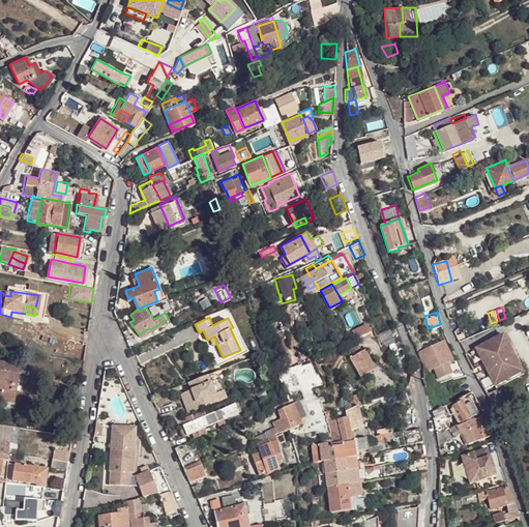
[(368,323),(352,329),(353,332),(369,326),(368,323)]
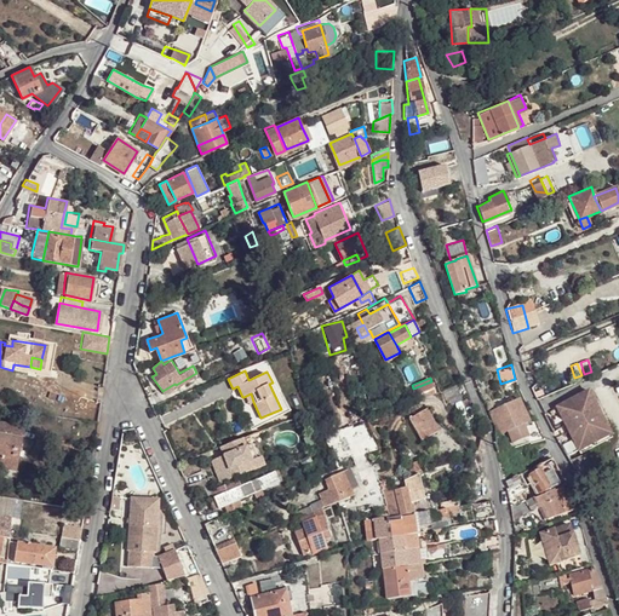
[(413,389),(418,399),(436,392),(431,381),(413,389)]
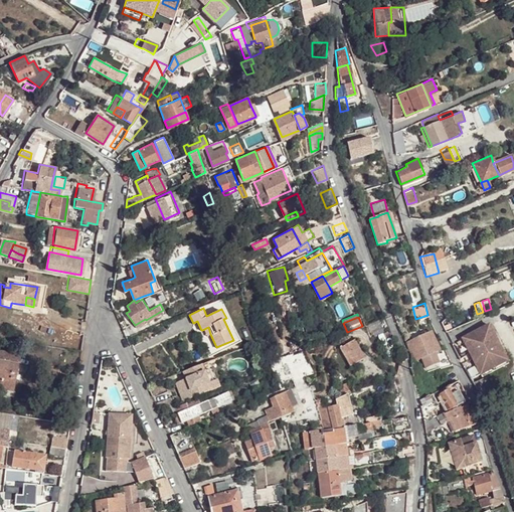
[(377,319),(366,324),(369,335),(382,330),(377,319)]
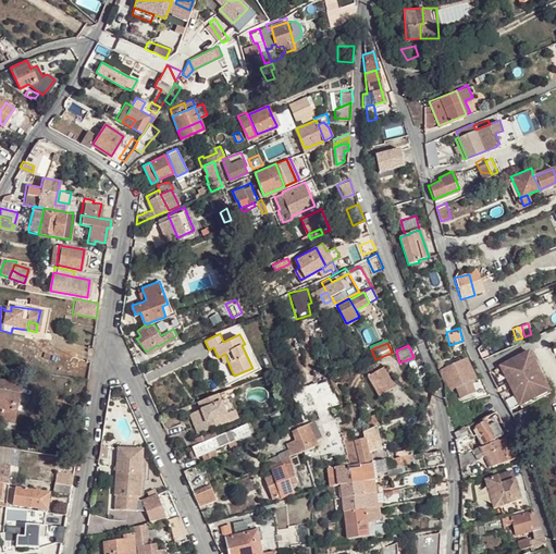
[(501,366),(518,406),(548,393),(531,353),(501,366)]
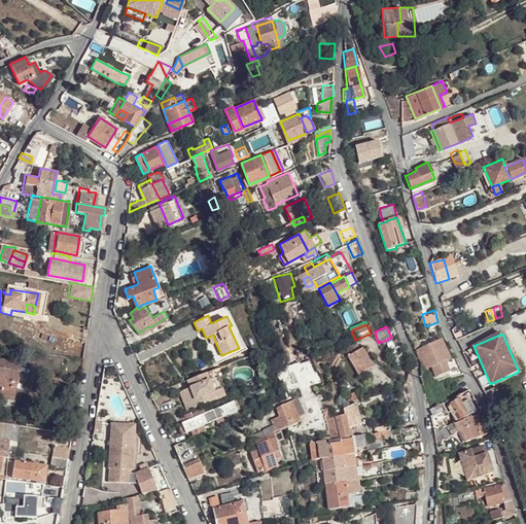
[(440,338),(419,347),(428,367),(431,365),(434,375),(448,370),(443,359),(449,357),(440,338)]
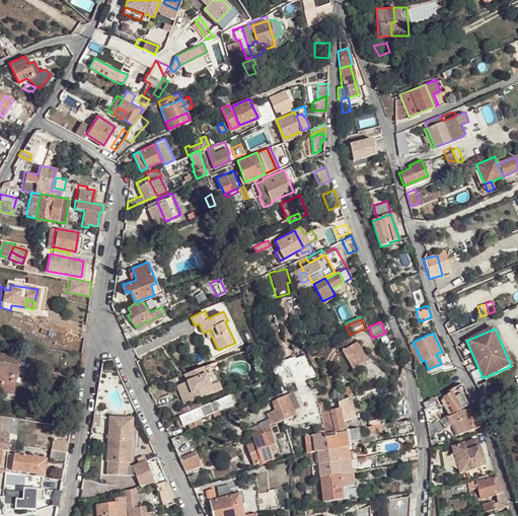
[(357,340),(342,348),(351,366),(366,359),(357,340)]
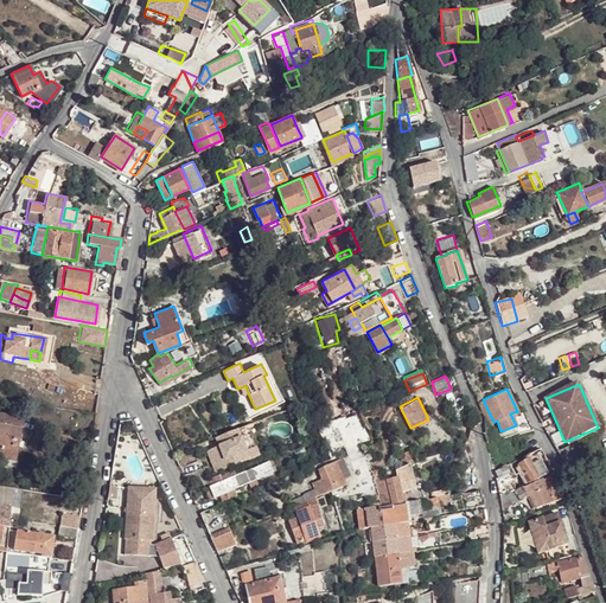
[(483,399),(479,401),(491,423),(493,422),(483,399)]
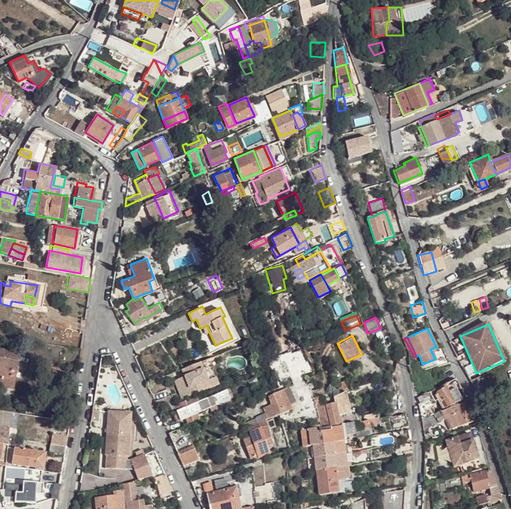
[(0,388),(0,383),(8,384),(12,366),(13,362),(17,361),(19,353),(12,351),(0,348),(0,388)]
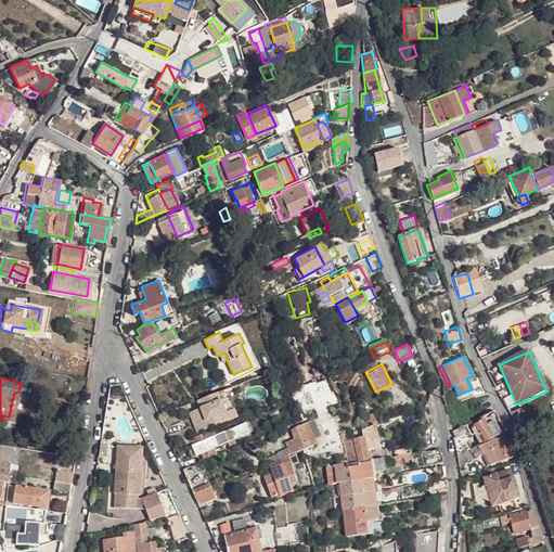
[(192,408),(201,429),(239,415),(231,394),(223,397),(220,389),(203,396),(206,402),(203,403),(192,408)]
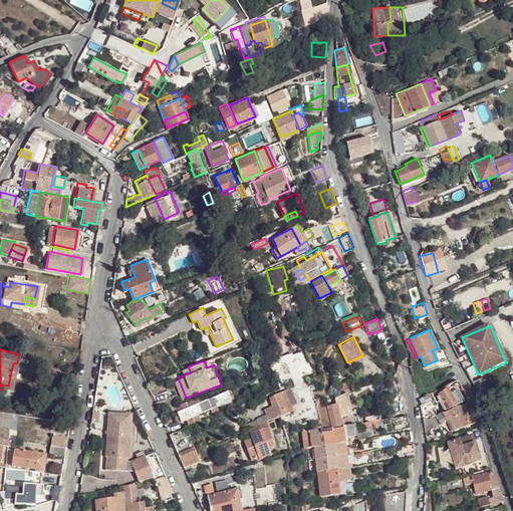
[(444,408),(447,407),(465,401),(458,388),(451,392),(448,387),(439,392),(437,395),(442,403),(444,408)]
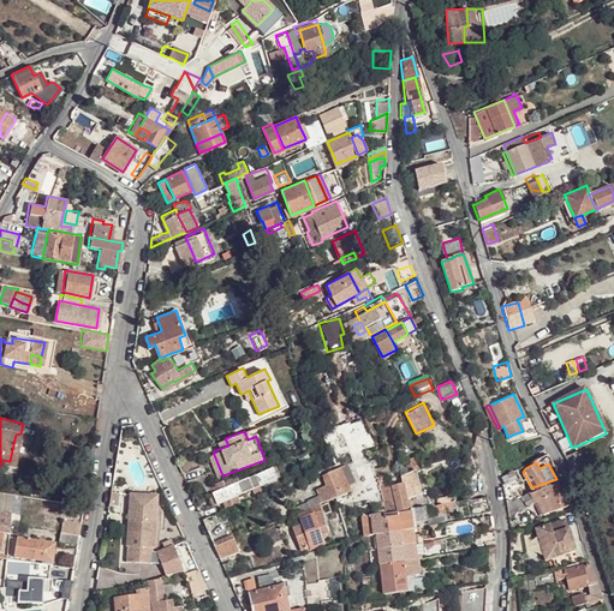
[(355,481),(346,463),(341,466),(349,483),(350,484),(355,481)]
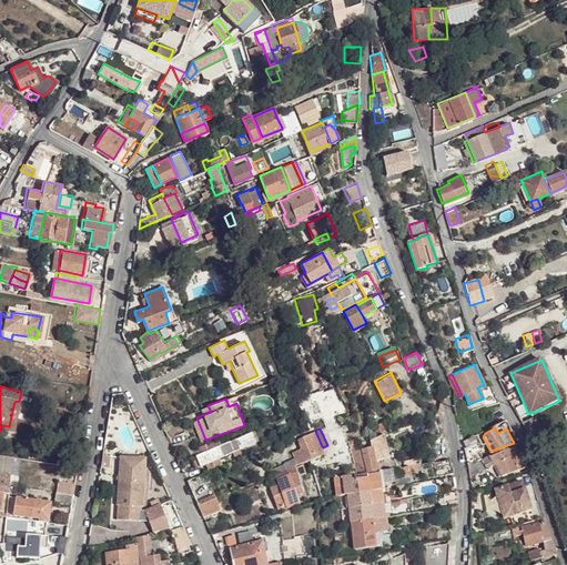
[(314,430),(296,437),(303,451),(304,454),(322,446),(315,431),(314,430)]
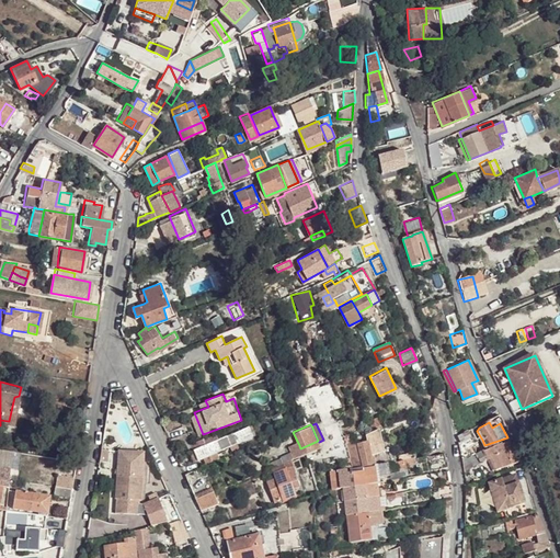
[(194,450),(197,459),(205,456),(207,464),(219,458),(217,452),(237,443),(253,435),(249,425),(218,439),(217,434),(205,440),(204,439),(191,444),(192,448),(194,450)]
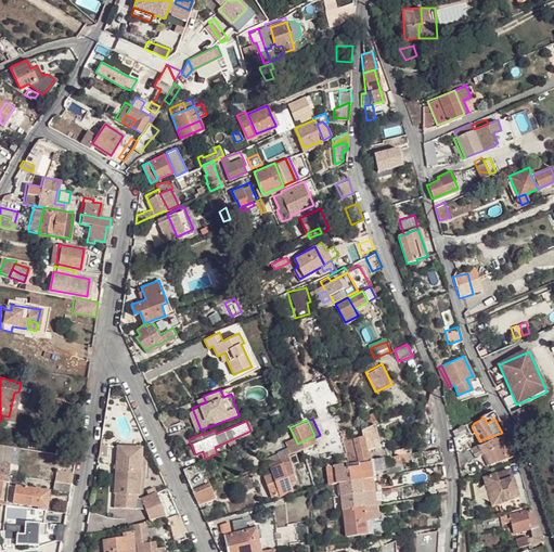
[(191,424),(184,427),(187,434),(193,432),(191,424)]
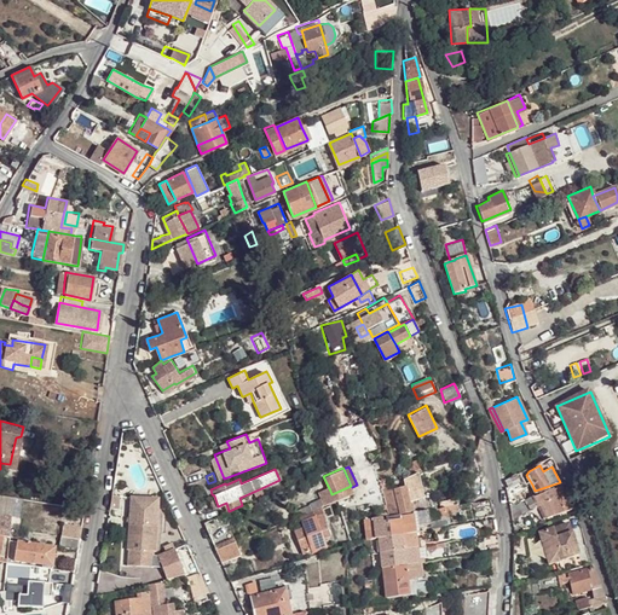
[(517,474),(504,480),(508,487),(513,485),(515,491),(523,487),(517,474)]
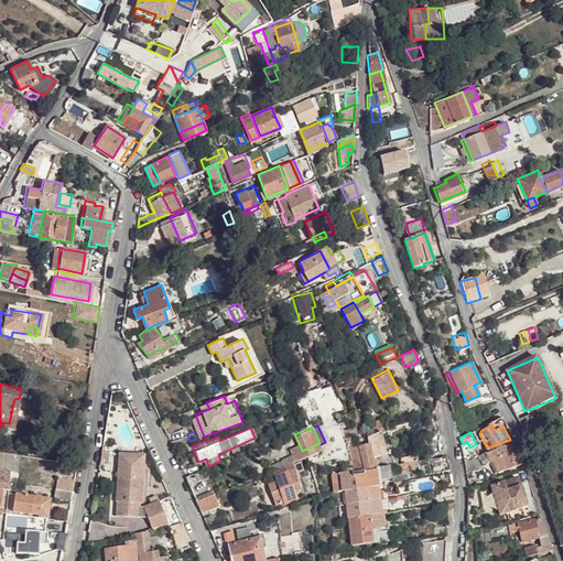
[(171,441),(174,449),(191,442),(190,441),(187,434),(171,441)]
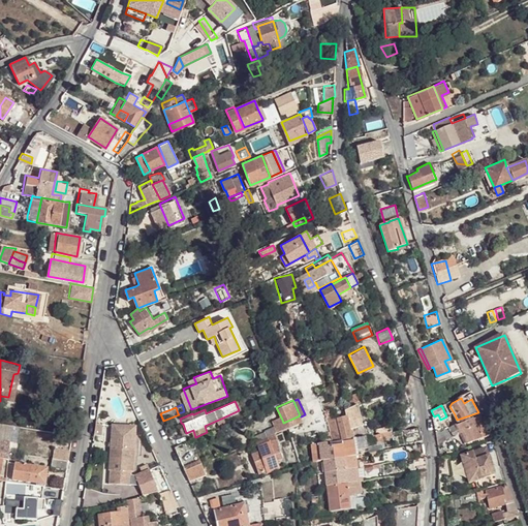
[(335,412),(329,414),(335,440),(342,439),(353,435),(351,429),(349,429),(346,414),(336,416),(335,412)]
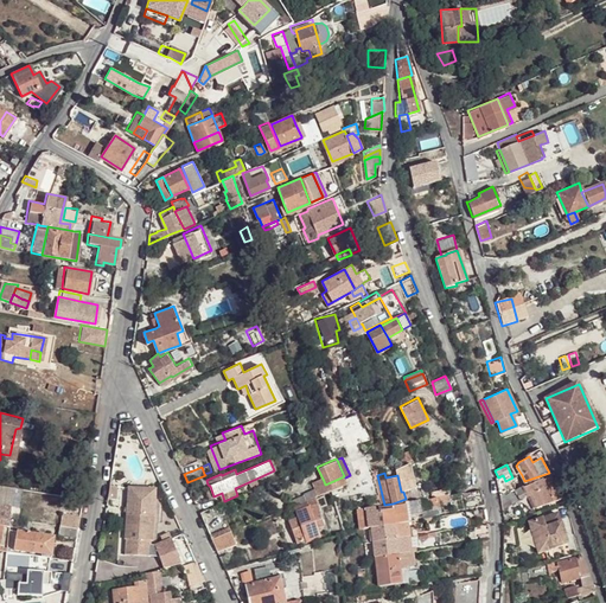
[(560,498),(550,475),(529,483),(533,494),(537,505),(538,507),(560,498)]
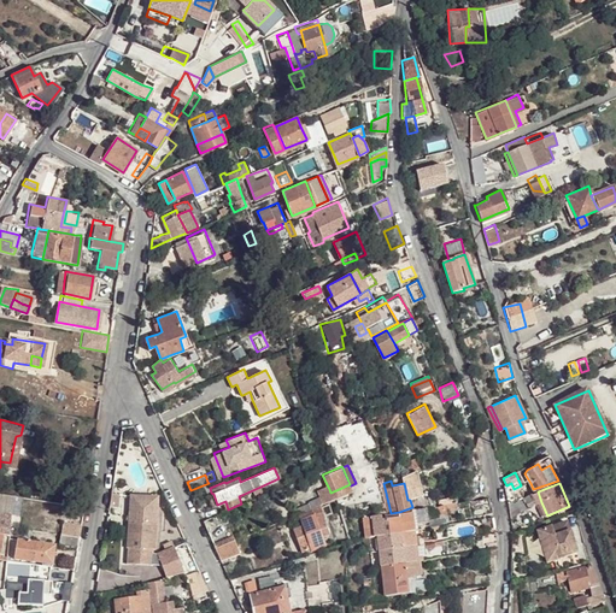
[(330,493),(329,489),(318,493),(320,496),(309,501),(310,504),(291,510),(293,516),(299,513),(321,505),(341,496),(352,491),(353,490),(351,485),(350,484),(330,493)]
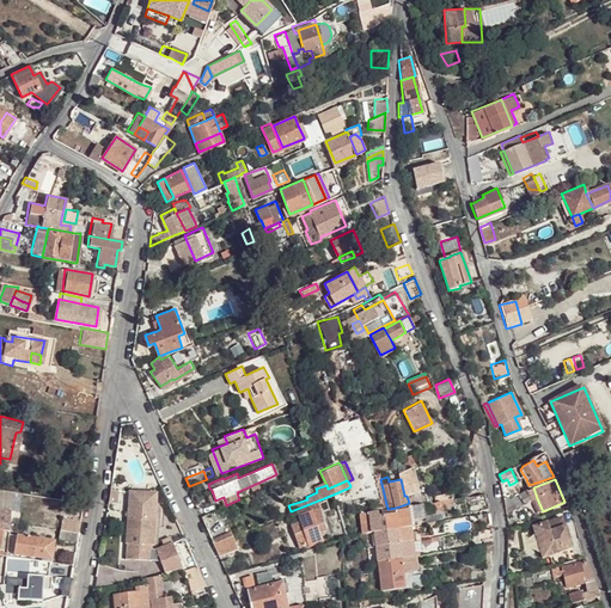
[(435,501),(447,498),(445,492),(452,489),(448,480),(432,487),(435,501)]
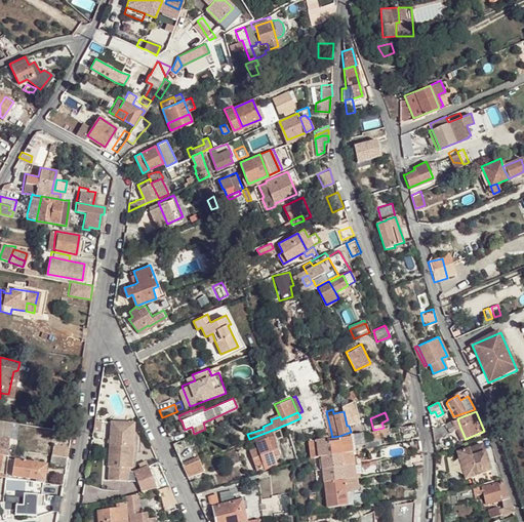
[(102,419),(94,418),(92,430),(101,430),(102,419)]
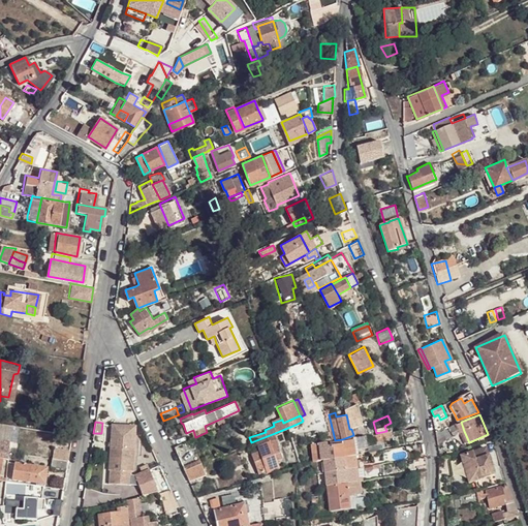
[(302,422),(292,426),(294,433),(300,431),(305,430),(302,422)]
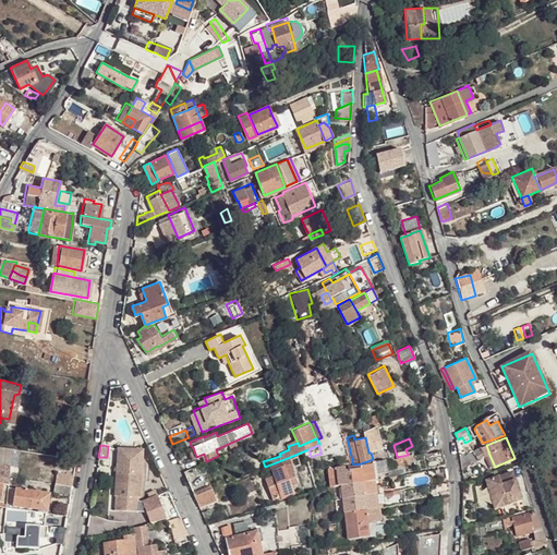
[(0,475),(7,478),(10,448),(0,446),(0,475)]
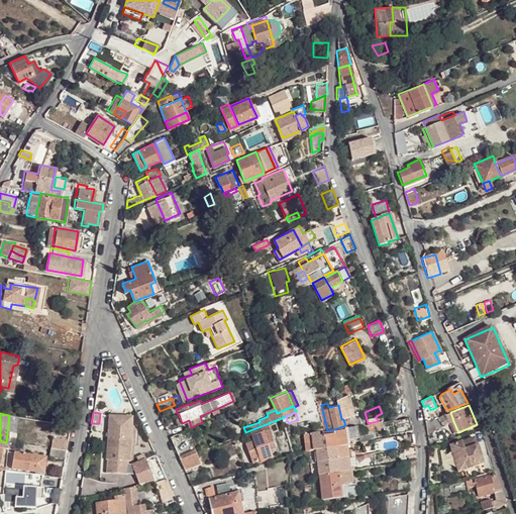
[(445,413),(438,417),(442,424),(449,420),(445,413)]
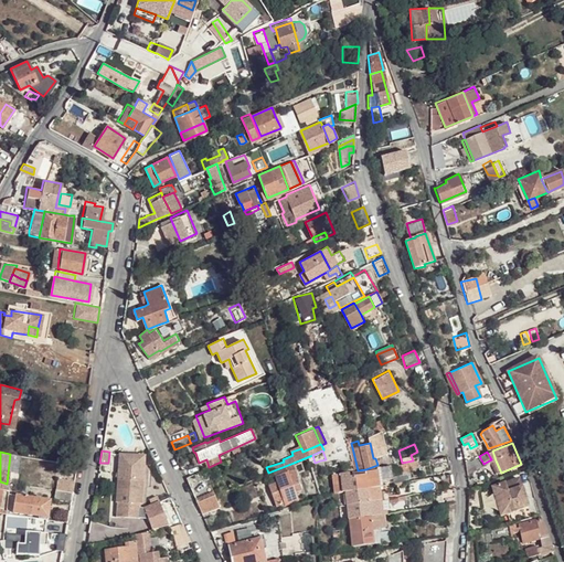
[(116,515),(140,516),(142,455),(119,454),(116,500),(117,500),(116,515)]
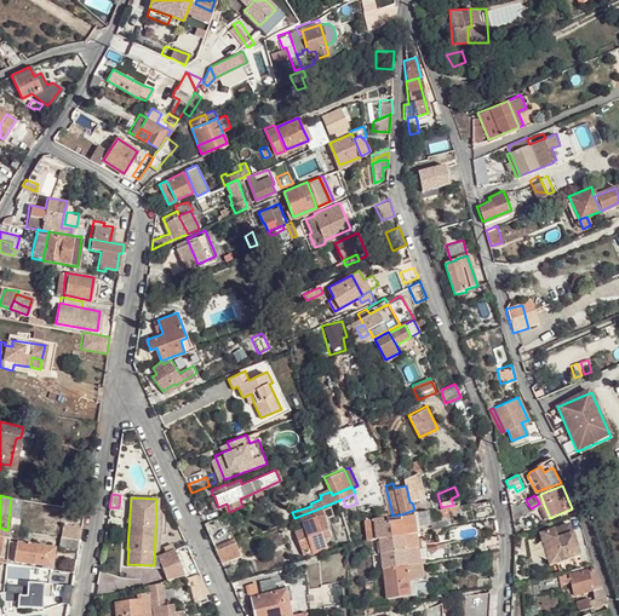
[(491,499),(475,501),(471,501),(473,507),(474,519),(494,514),(491,499)]
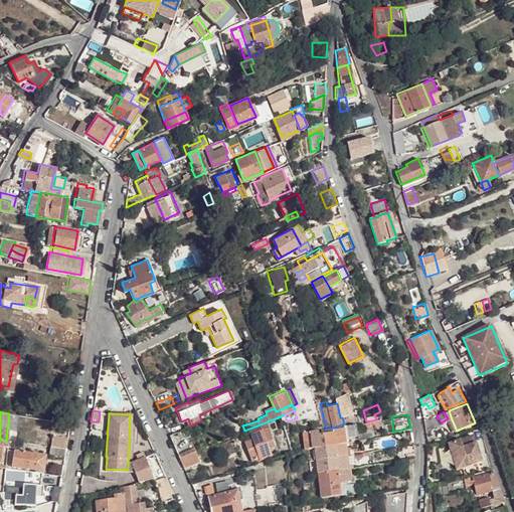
[(425,431),(439,422),(434,415),(429,418),(427,416),(423,418),(425,431)]
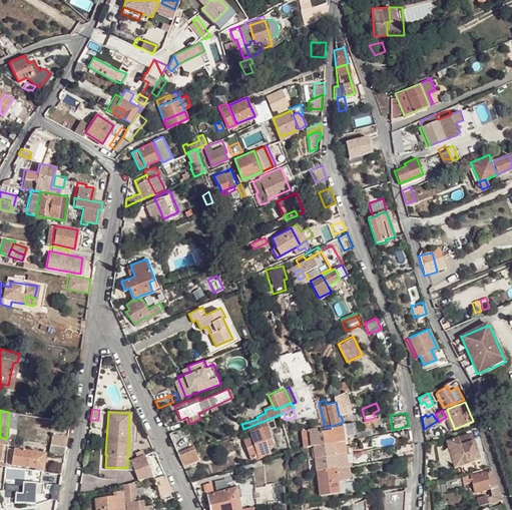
[(365,420),(363,420),(365,427),(367,428),(372,427),(371,423),(391,420),(390,415),(375,418),(365,420)]
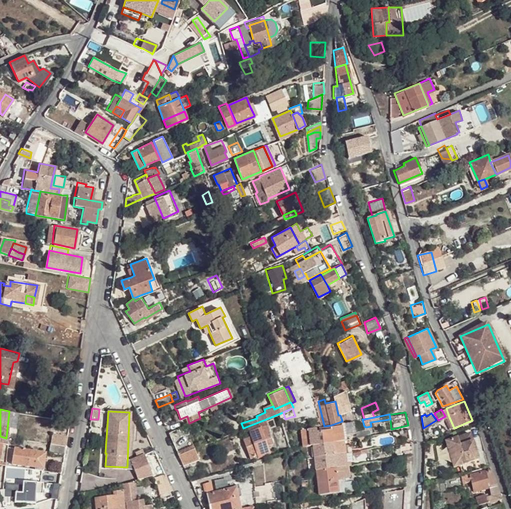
[(266,419),(248,426),(250,431),(267,424),(266,419)]
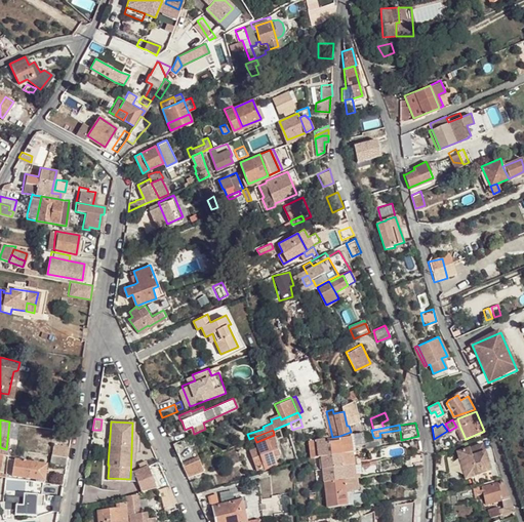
[(320,441),(322,454),(340,452),(347,451),(353,450),(352,445),(364,443),(363,433),(351,435),(351,436),(338,437),(339,439),(320,441)]
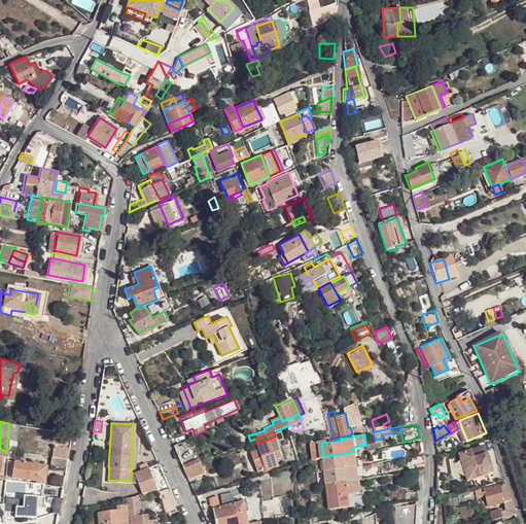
[(251,451),(258,472),(266,468),(267,469),(277,465),(275,458),(281,456),(276,443),(277,443),(275,437),(256,444),(258,449),(251,451)]
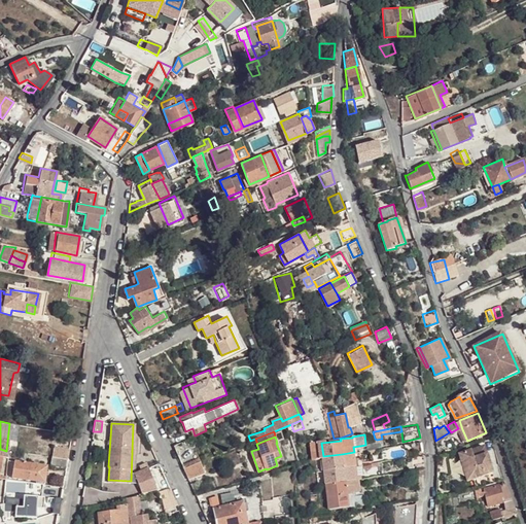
[(480,446),(454,456),(464,482),(474,479),(477,487),(480,486),(494,482),(487,462),(484,463),(481,456),(484,455),(480,446)]
